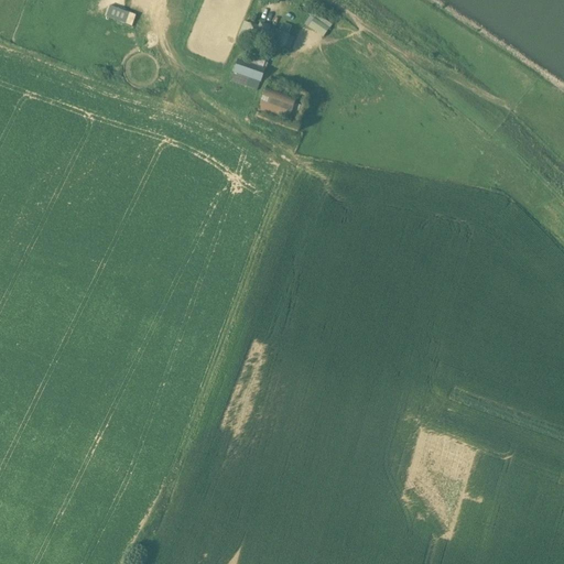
[(105,17),(126,24),(130,13),(109,6),(105,17)]
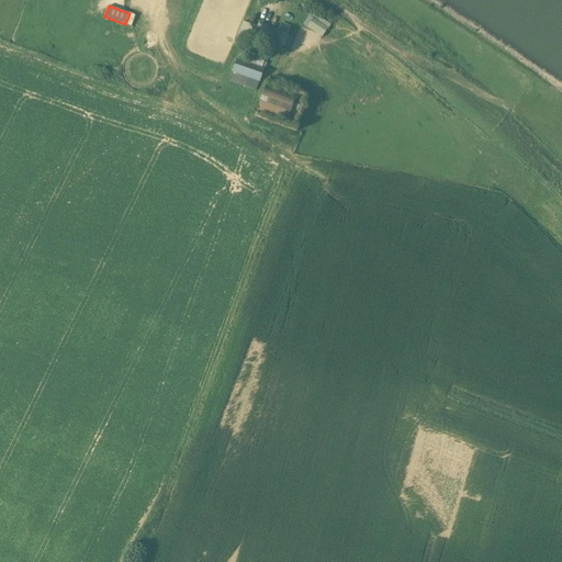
[(303,25),(324,36),(330,25),(310,13),(303,25)]
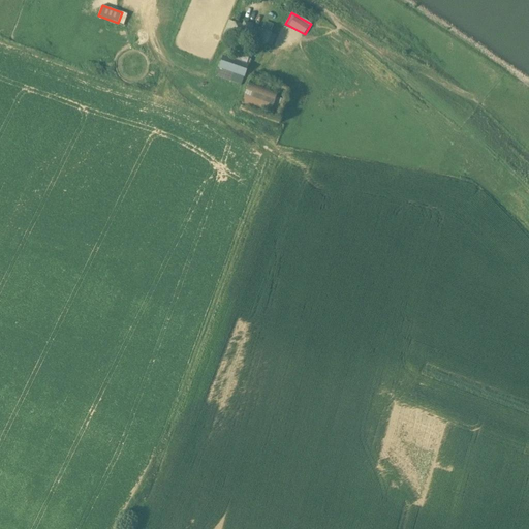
[(243,26),(235,23),(230,32),(251,40),(254,31),(251,30),(252,26),(244,22),(243,26)]
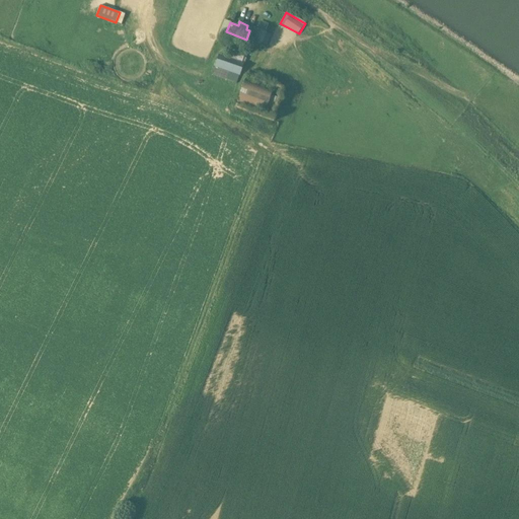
[(252,40),(263,44),(267,32),(256,28),(252,40)]
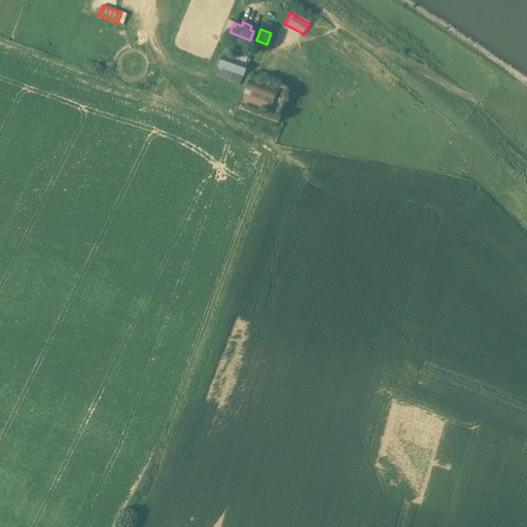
[(218,68),(243,77),(248,65),(222,57),(218,68)]
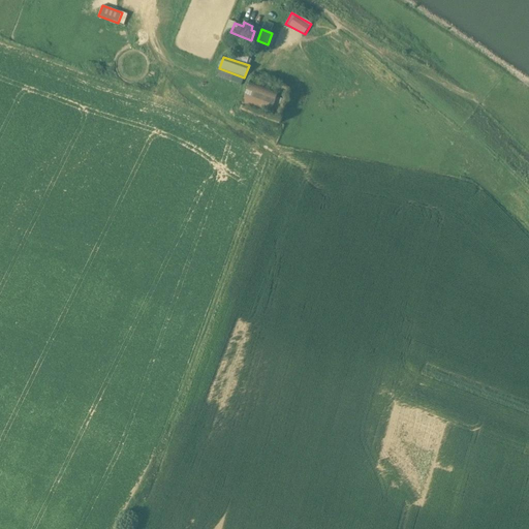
[(279,95),(250,84),(243,102),(273,113),(279,95)]
